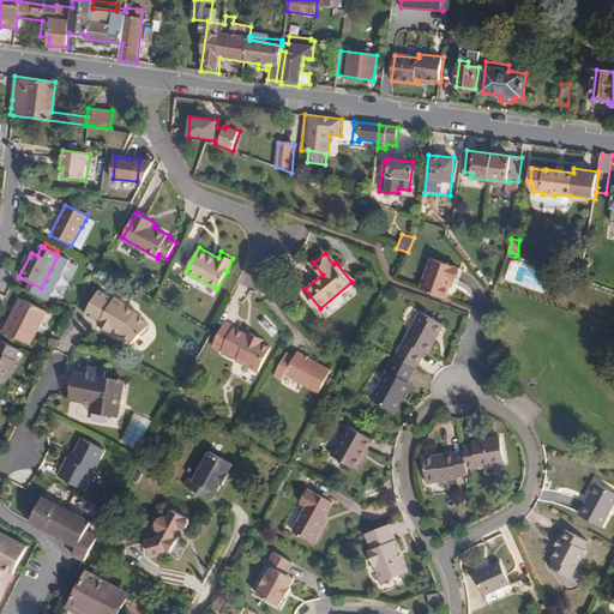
[(458,268),(431,258),(429,260),(458,271),(458,268)]
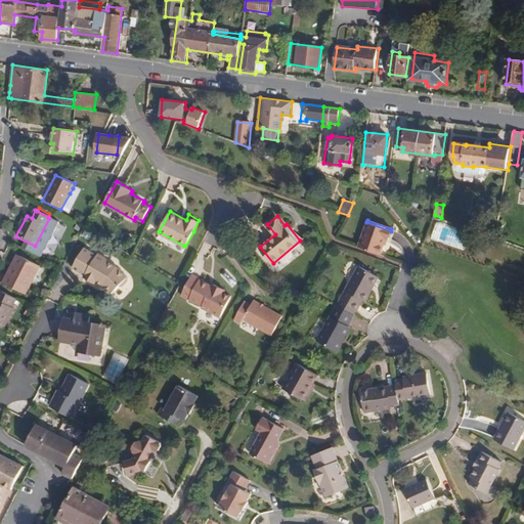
[(383,245),(385,238),(388,239),(391,231),(366,222),(358,247),(380,254),(383,245)]
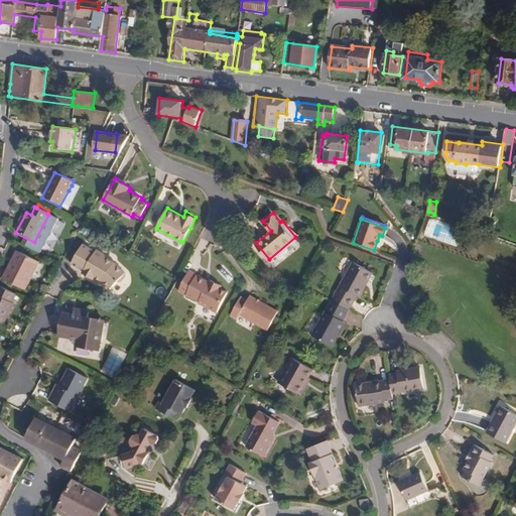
[(85,227),(82,233),(89,237),(93,232),(85,227)]
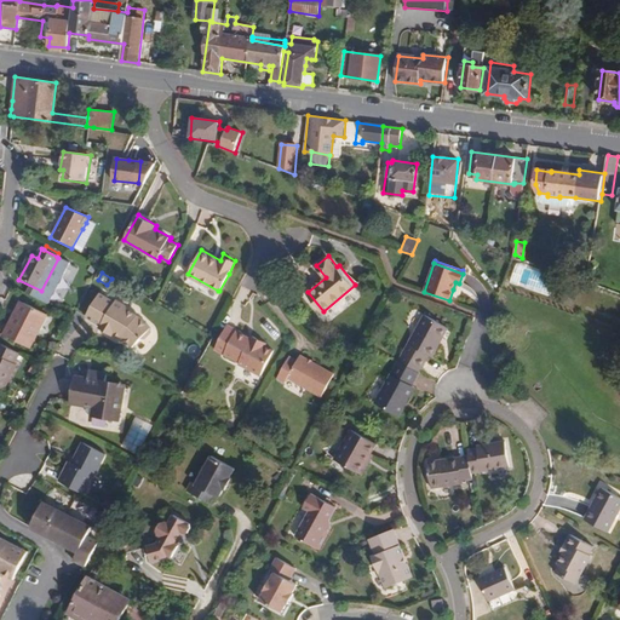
[(116,303),(102,294),(87,317),(102,326),(101,328),(114,337),(115,334),(122,338),(135,349),(153,329),(139,316),(127,309),(127,305),(119,300),(116,303)]
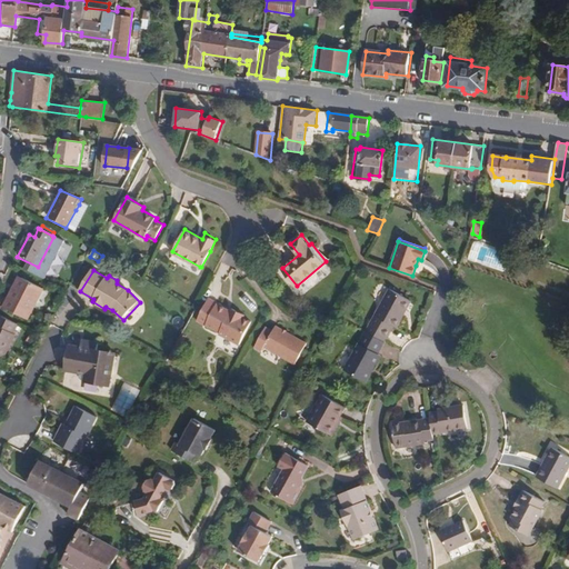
[(28,323),(45,291),(21,279),(5,310),(28,323)]
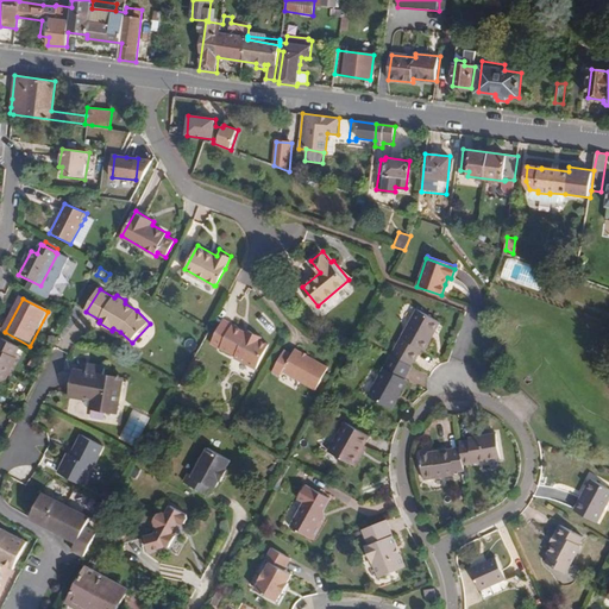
[(406,378),(413,366),(422,350),(425,352),(440,324),(416,309),(369,396),(391,410),(408,381),(406,378)]
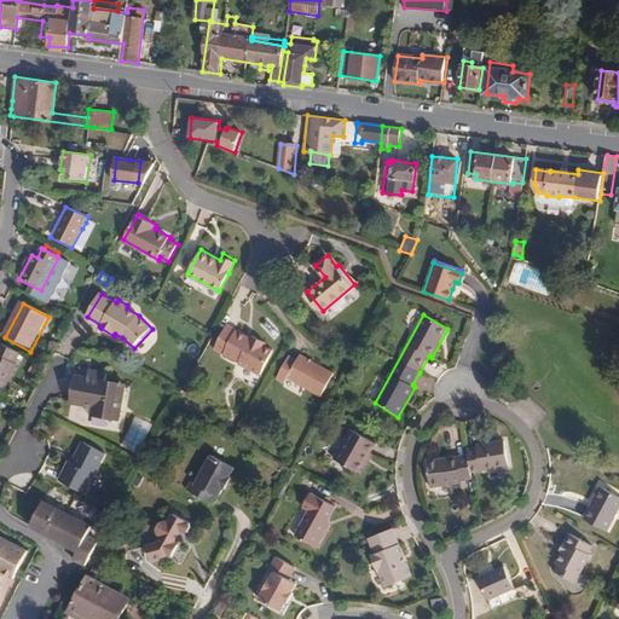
[(261,376),(276,352),(267,347),(268,343),(254,336),(253,339),(243,333),(243,331),(230,324),(217,348),(239,363),(239,364),(261,376)]
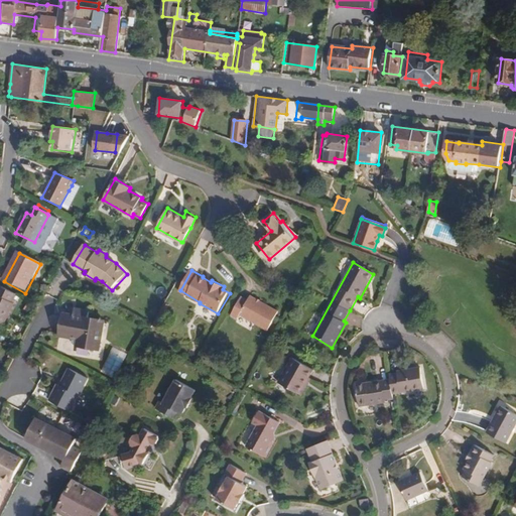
[(0,325),(4,327),(16,304),(14,303),(18,296),(1,287),(0,287),(0,325)]
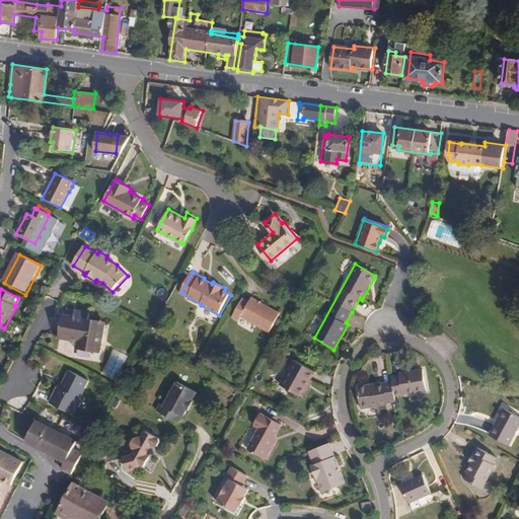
[(270,330),(280,312),(251,295),(249,300),(244,296),(233,315),(239,318),(241,314),(270,330)]
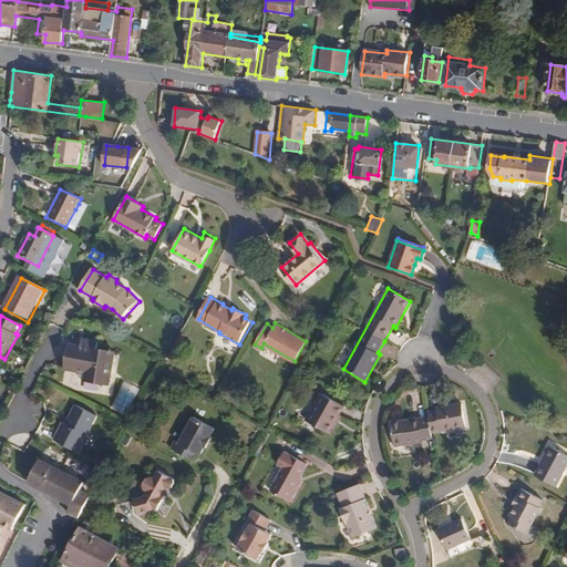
[(255,344),(267,323),(266,323),(254,343),(255,344)]
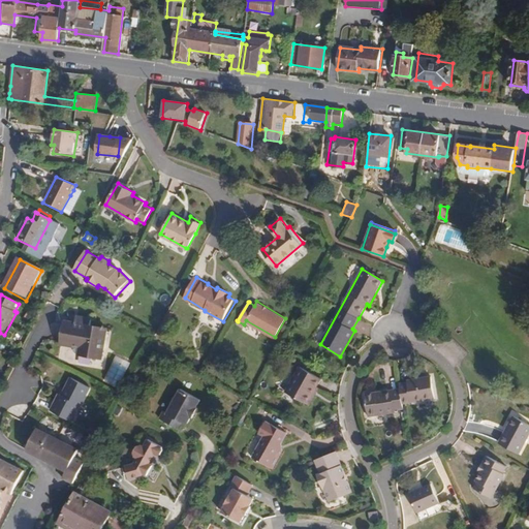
[(175,314),(170,311),(157,335),(161,337),(175,314)]
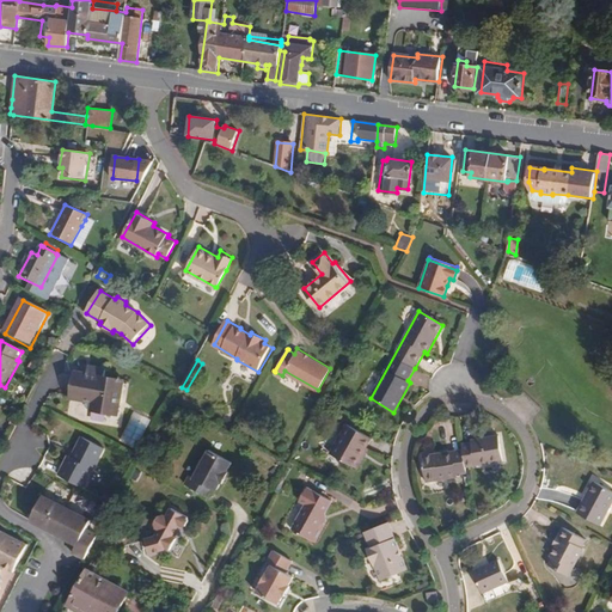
[(120,416),(126,381),(106,378),(108,369),(90,367),(89,374),(75,373),(72,399),(93,403),(92,411),(120,416)]
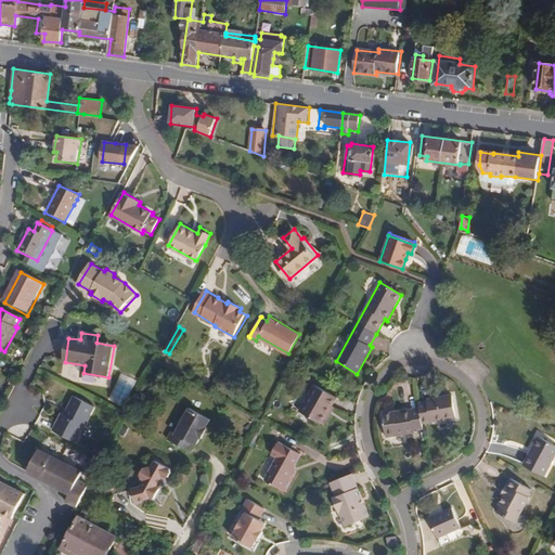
[(325,413),(330,405),(335,397),(312,384),(297,411),(321,425),(327,414),(325,413)]
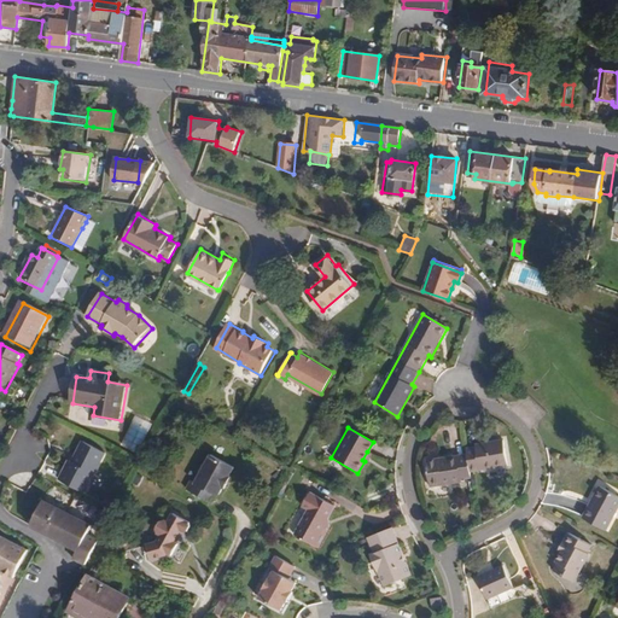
[(70,459),(59,478),(87,493),(108,452),(85,439),(73,461),(70,459)]
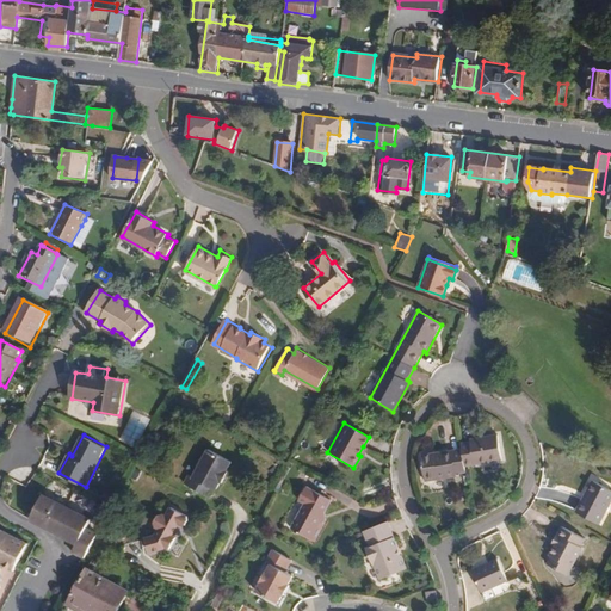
[(501,460),(498,434),(469,439),(470,442),(461,443),(462,450),(464,466),(501,460)]
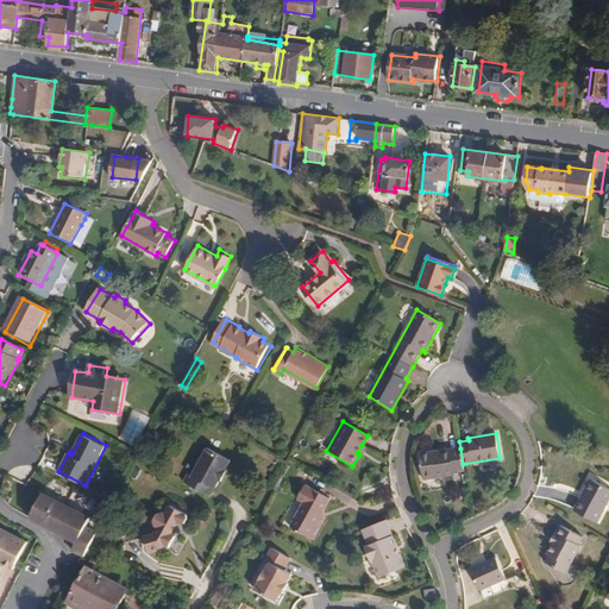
[(463,464),(460,449),(418,454),(421,479),(453,475),(453,471),(464,470),(463,464)]
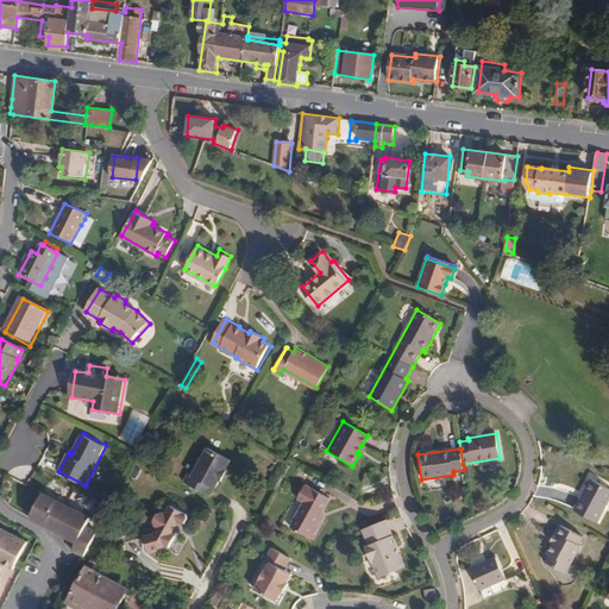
[(188,475),(183,484),(211,497),(215,491),(220,483),(221,483),(227,472),(226,471),(231,463),(208,450),(193,477),(188,475)]
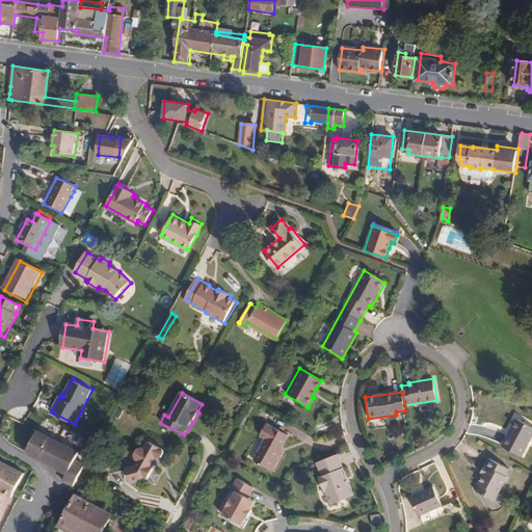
[(118,409),(113,418),(120,422),(125,413),(118,409)]
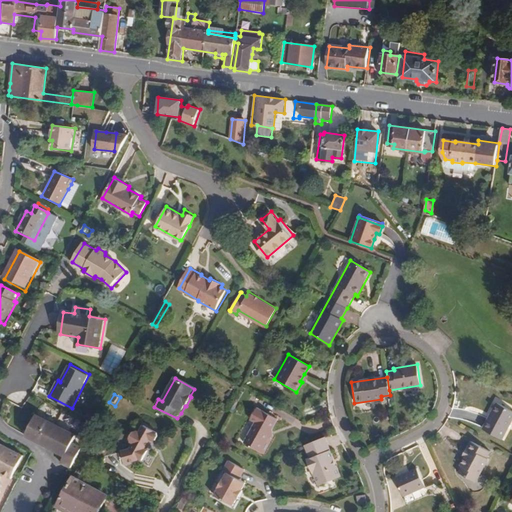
[(511,415),(511,409),(496,402),(482,428),(499,438),(509,422),(511,415)]
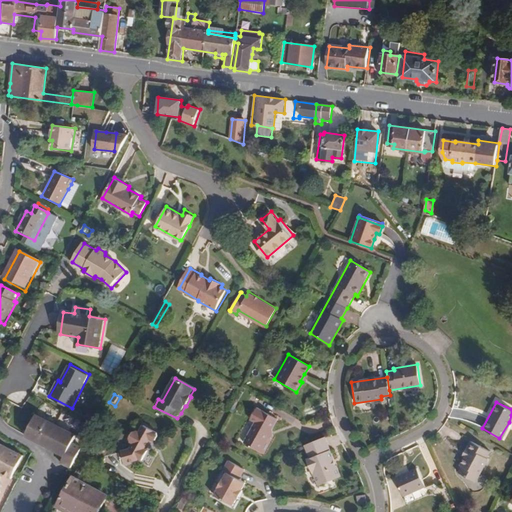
[(261,454),(271,436),(268,429),(275,418),(256,407),(249,419),(254,422),(242,443),(261,454)]
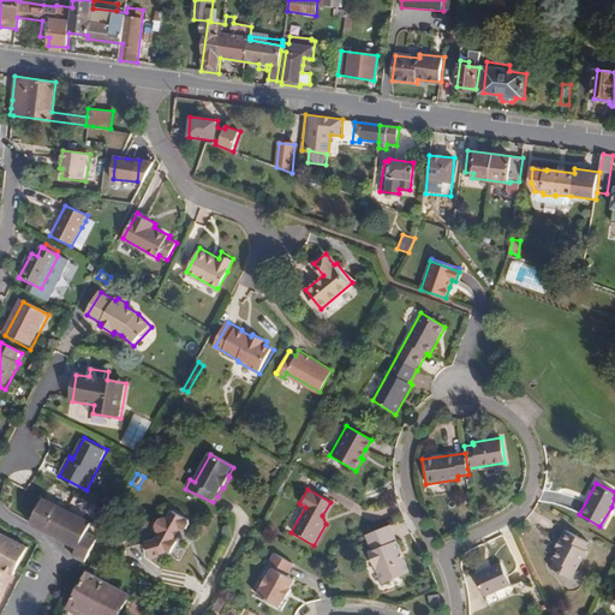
[(100,536),(89,529),(93,523),(45,497),(31,523),(79,547),(75,554),(87,561),(100,536)]
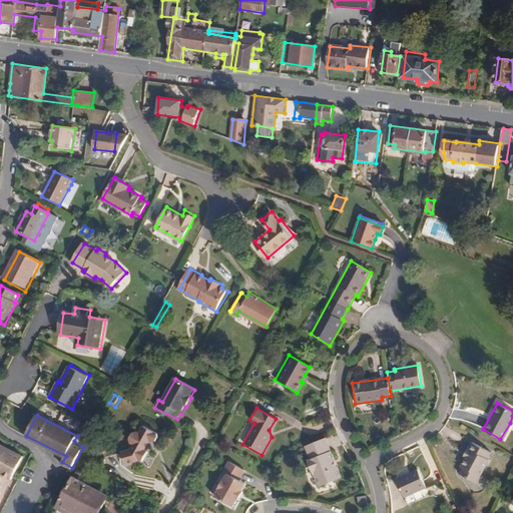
[(158,436),(144,428),(140,435),(137,433),(134,435),(130,442),(131,445),(133,446),(130,451),(122,453),(125,466),(139,462),(139,461),(142,463),(148,453),(145,451),(150,442),(153,444),(158,436)]
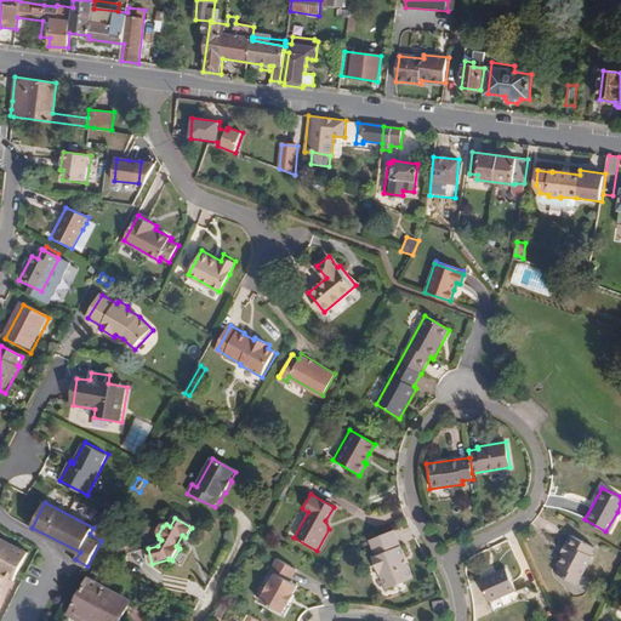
[(412,580),(393,530),(368,540),(375,558),(371,558),(377,575),(380,574),(386,591),(412,580)]
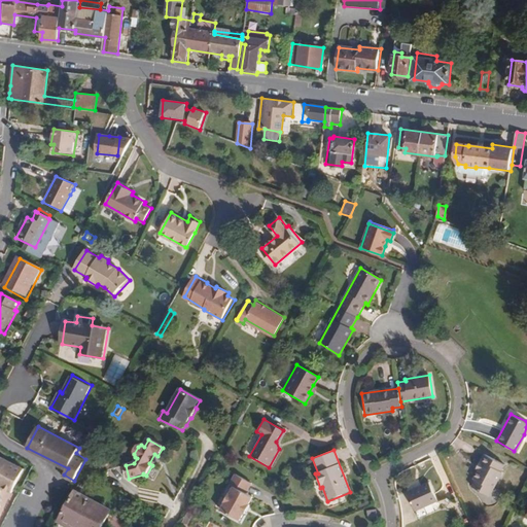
[(495,485),(502,471),(500,470),(504,464),(484,453),(480,460),(483,461),(479,469),(473,478),(476,480),(471,486),(490,496),(490,494),(495,485)]
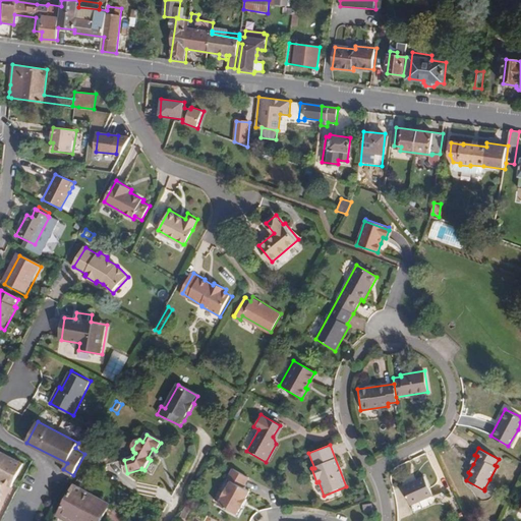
[(0,479),(13,486),(24,463),(0,450),(0,479)]
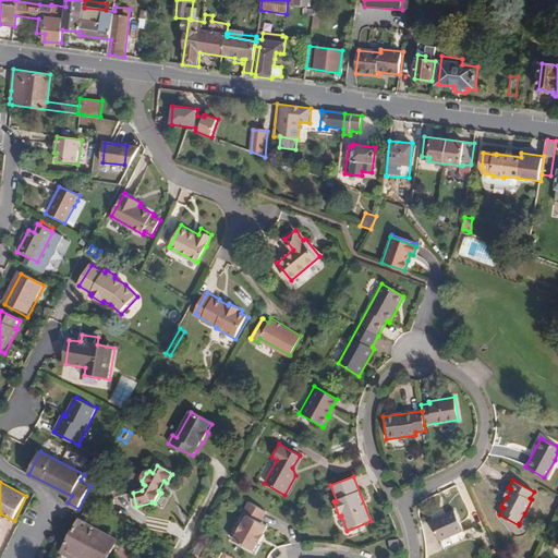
[(331,488),(330,485),(312,493),(313,496),(331,488)]
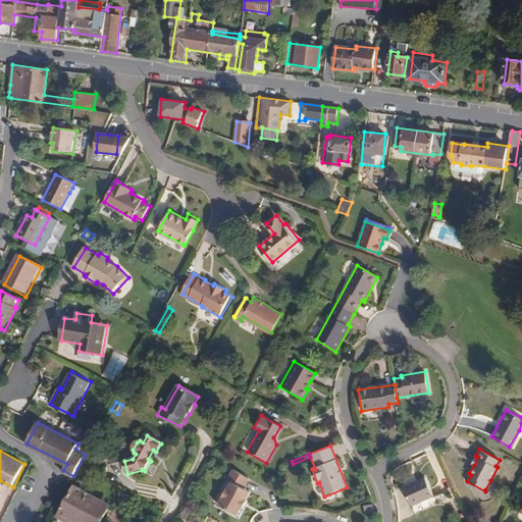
[(244,501),(249,492),(242,488),(248,478),(231,470),(226,480),(229,482),(225,489),(224,488),(219,497),(221,498),(216,506),(235,516),(240,507),(239,507),(243,500),(244,501)]
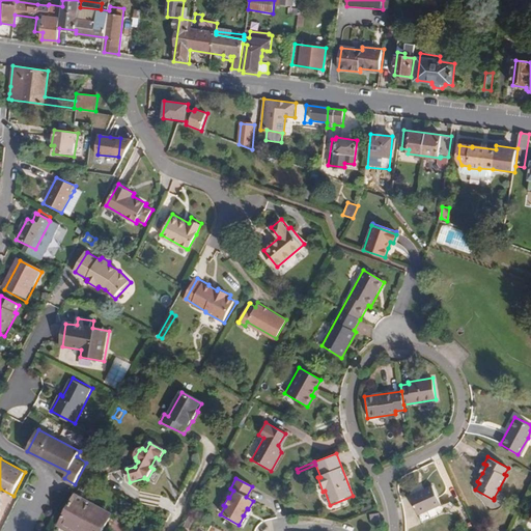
[(418,516),(442,505),(434,486),(410,497),(418,516)]
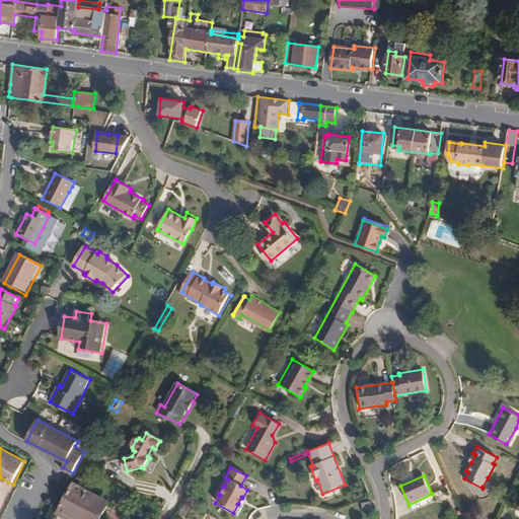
[(494,482),(488,477),(483,487),(490,491),(494,482)]
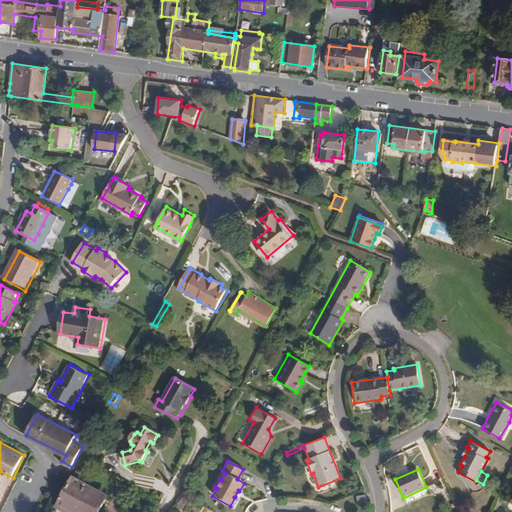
[(58,511),(99,511),(108,496),(73,476),(54,510),(58,511)]
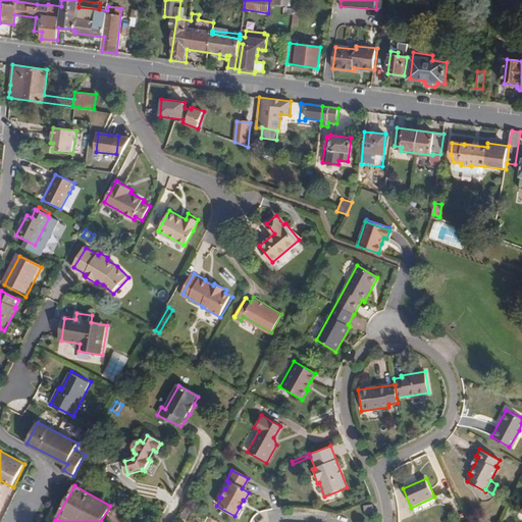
[(370,504),(362,506),(363,515),(372,514),(370,504)]
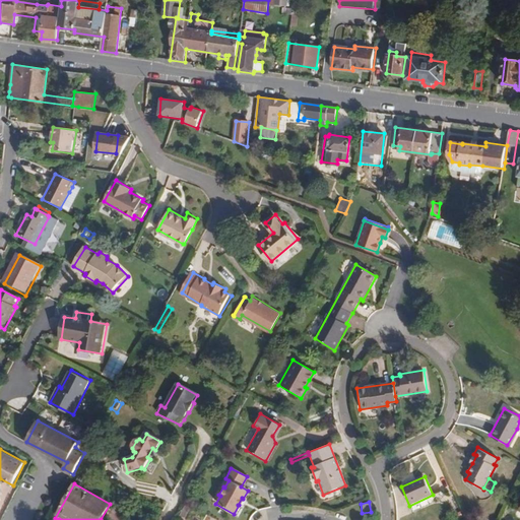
[(190,508),(186,505),(180,515),(185,518),(190,508)]
